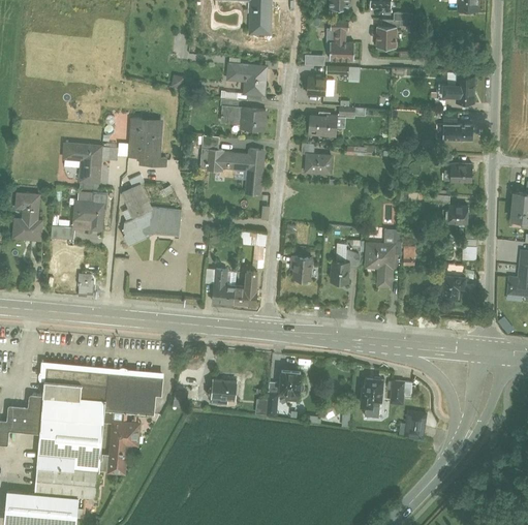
[(251,0),(251,33),(269,33),(270,4),(269,4),(268,0),(251,0)]
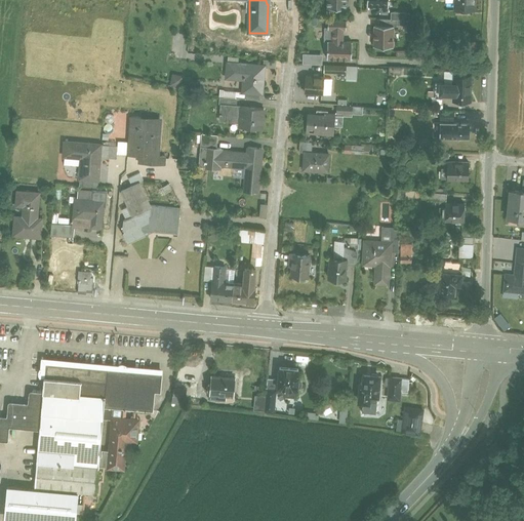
[(346,0),(326,0),(327,9),(346,9),(346,0)]
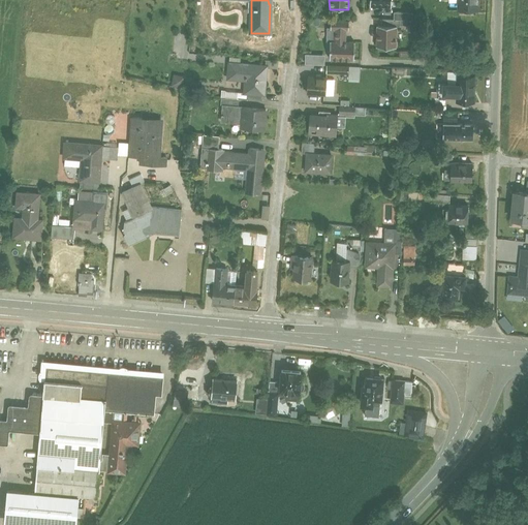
[(476,0),(459,0),(459,7),(466,8),(466,11),(476,11),(476,0)]
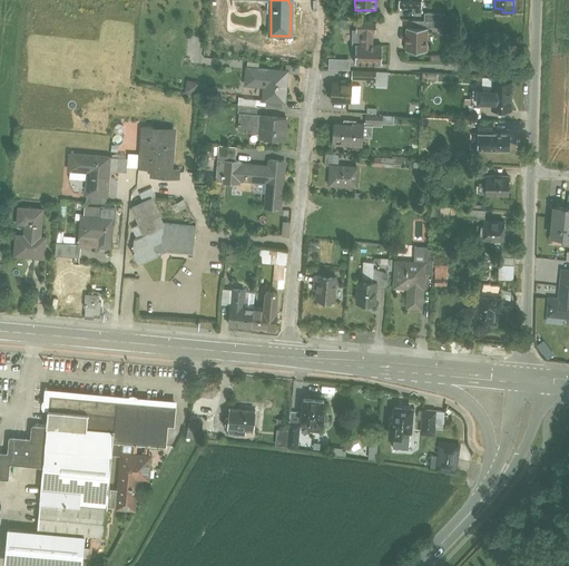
[(376,25),(356,23),(355,32),(361,32),(361,46),(355,46),(354,65),(381,66),(382,47),(372,46),(372,32),(375,32),(376,25)]
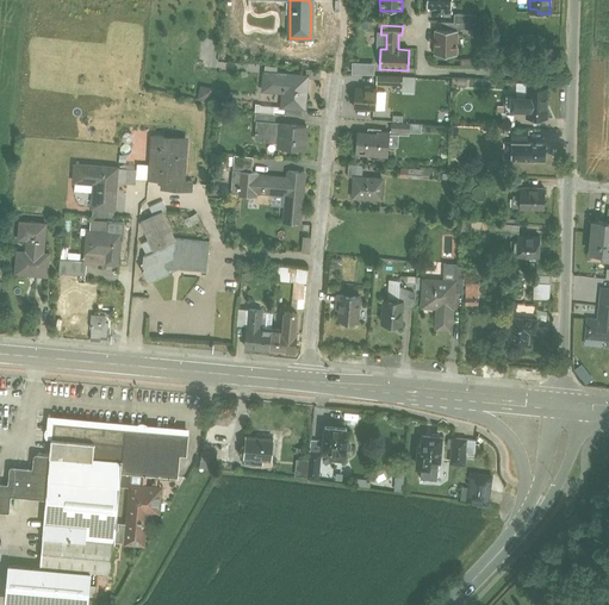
[(439,31),(434,31),(433,56),(455,56),(457,32),(457,31),(439,31)]
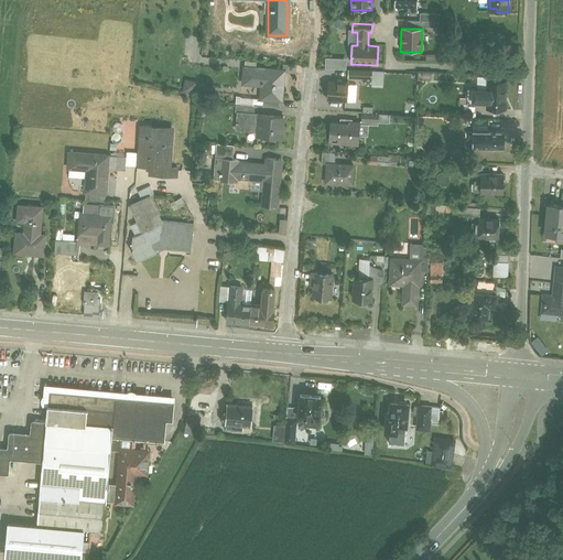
[(346,61),(329,60),(329,70),(345,70),(346,61)]
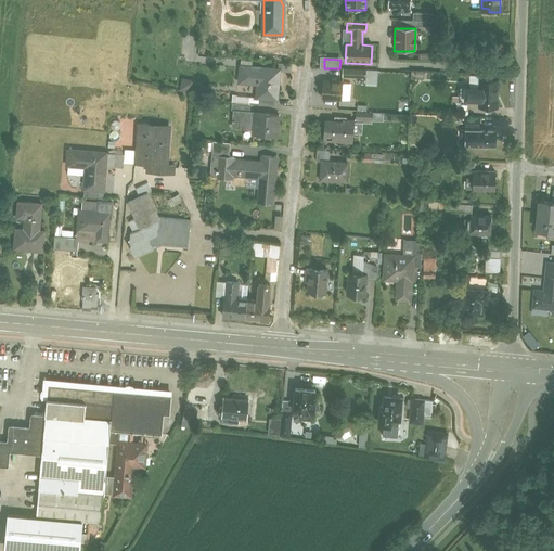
[(280,71),(241,67),(240,79),(257,81),(257,84),(258,84),(256,98),(258,98),(275,100),(277,100),(280,71)]
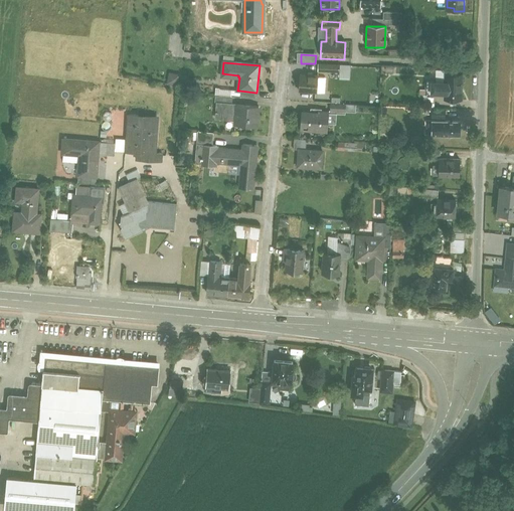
[(178,76),(167,74),(165,87),(176,89),(178,76)]
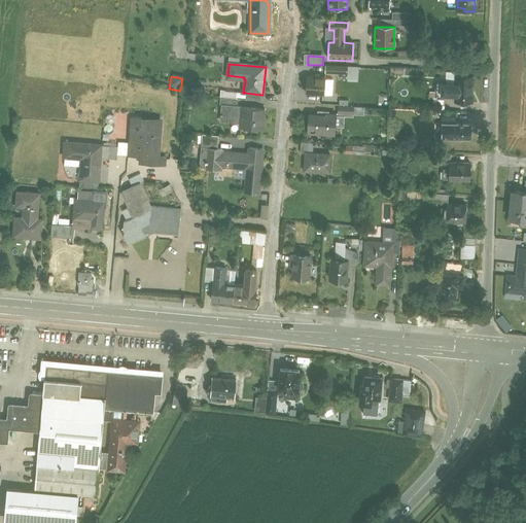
[(472,77),(456,76),(456,86),(455,98),(455,103),(471,103),(472,77)]
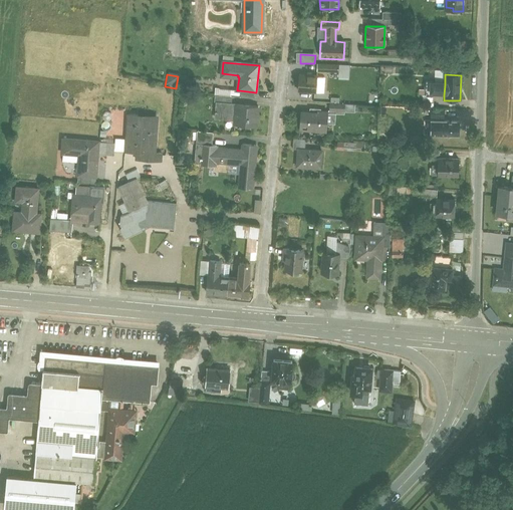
[(316,77),(299,76),(298,91),(315,92),(316,77)]
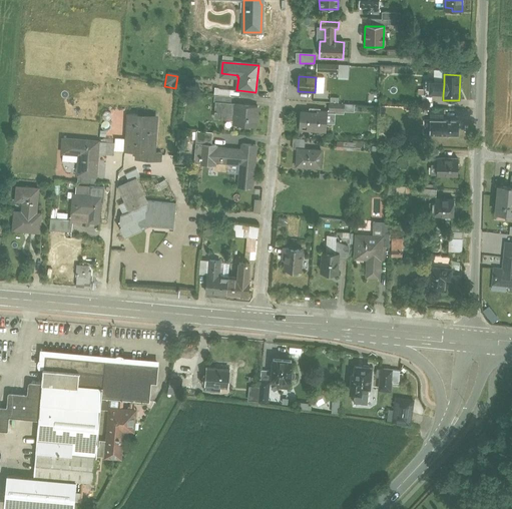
[(444,84),(428,83),(428,94),(443,95),(444,84)]
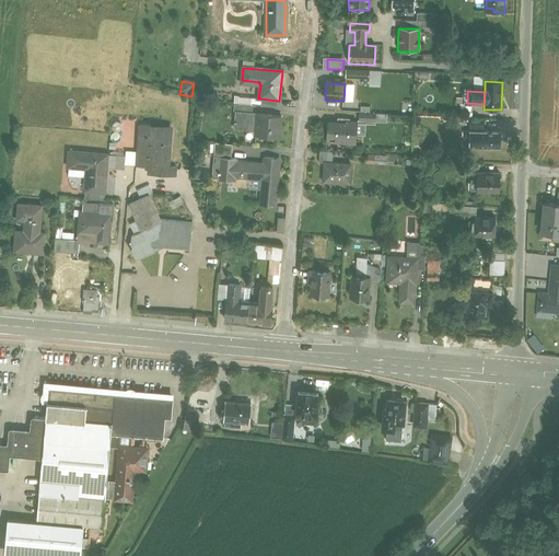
[(278,101),(260,99),(260,106),(278,108),(278,101)]
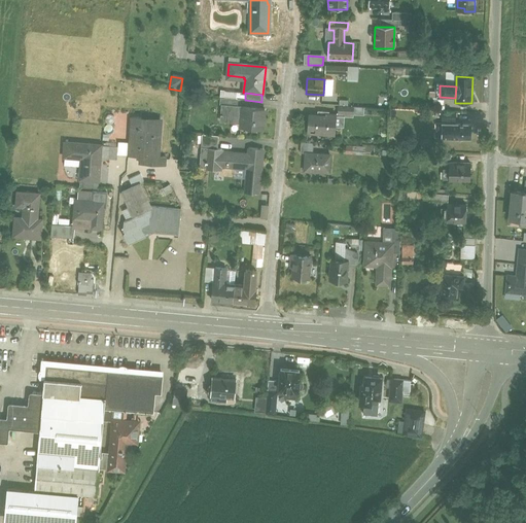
[(238,100),(220,98),(219,105),(237,107),(238,100)]
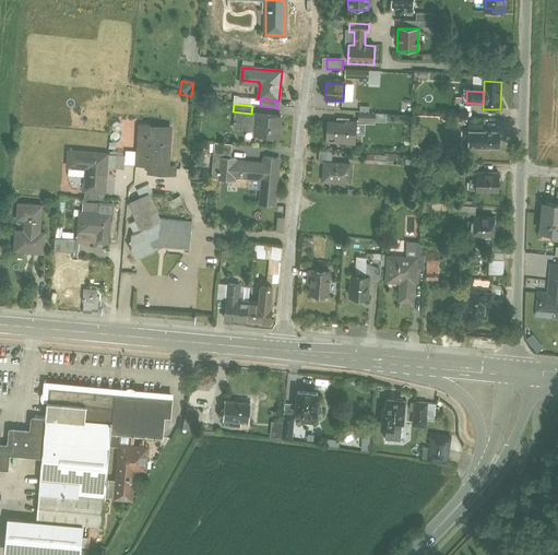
[(281,117),(257,115),(257,116),(234,115),(234,128),(256,129),(254,137),(279,139),(281,117)]
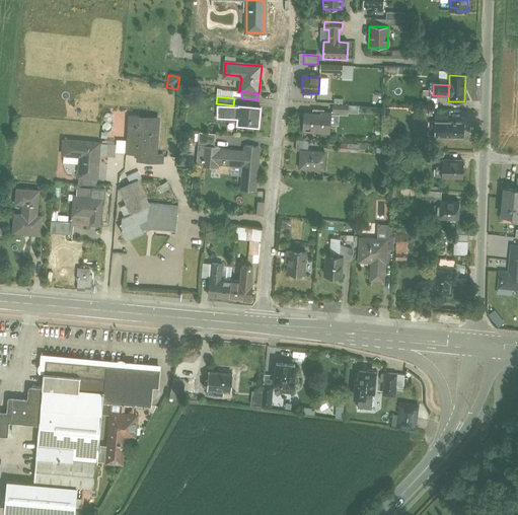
[(315,115),(304,115),(303,128),(310,129),(310,132),(329,134),(330,114),(320,114),(317,111),(316,111),(315,115)]
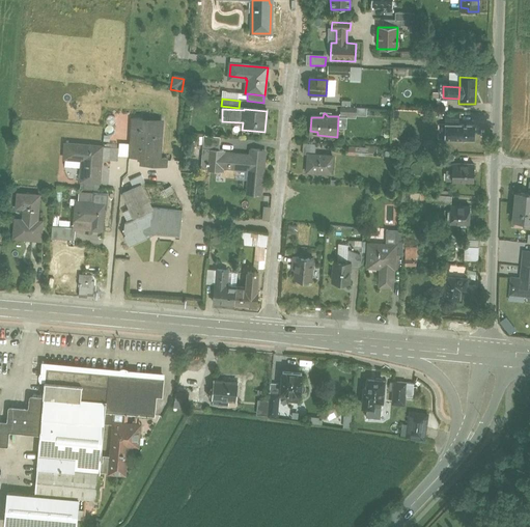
[(141,120),(134,119),(133,120),(132,121),(132,129),(132,130),(133,130),(138,131),(137,141),(133,140),(132,158),(152,159),(151,167),(166,168),(167,160),(159,159),(161,125),(143,122),(142,121),(141,120)]
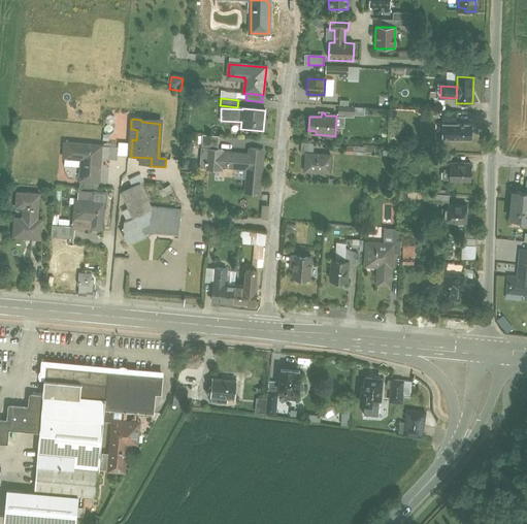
[(471,126),(441,125),(441,140),(454,140),(471,140),(471,126)]
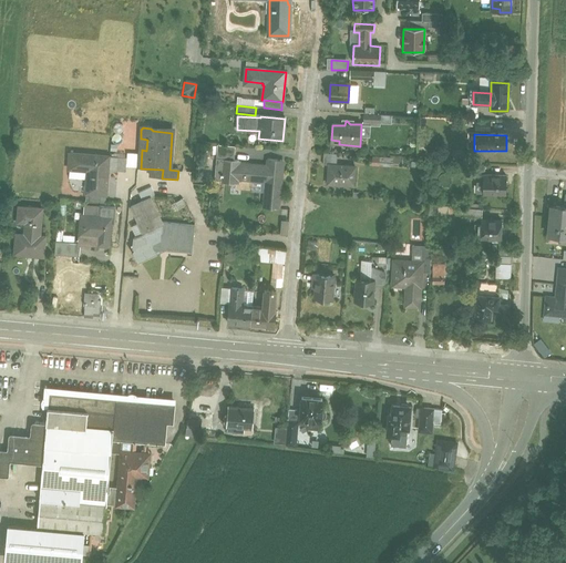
[(235,147),(217,146),(216,160),(234,162),(234,161),(235,147)]
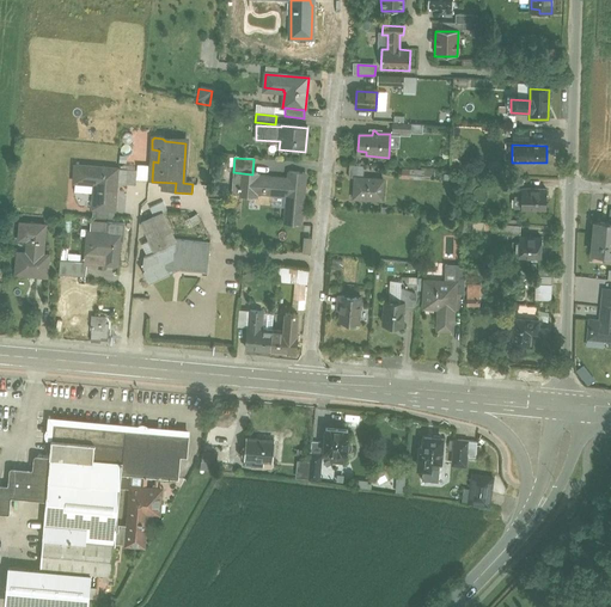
[(146,183),(147,167),(136,166),(136,172),(135,182),(146,183)]
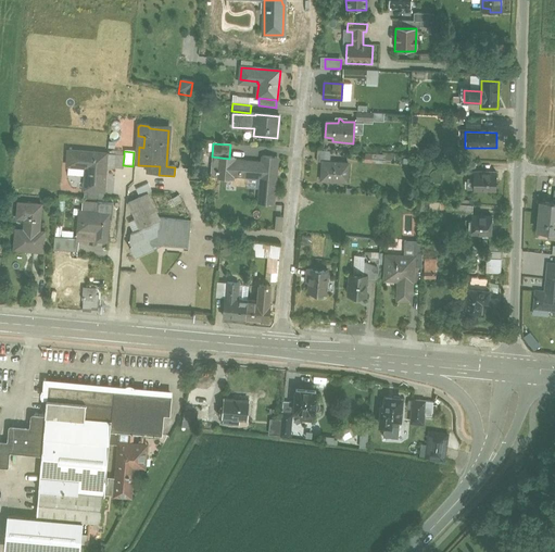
[(106,155),(68,152),(67,166),(86,167),(84,190),(103,191),(106,155)]
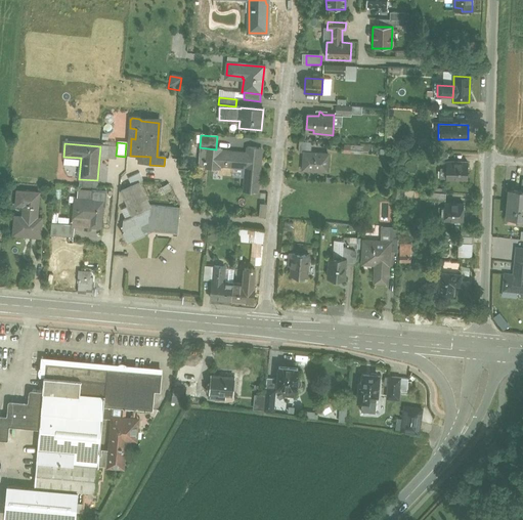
[(311,144),(299,143),(298,153),(304,154),(310,154),(311,144)]
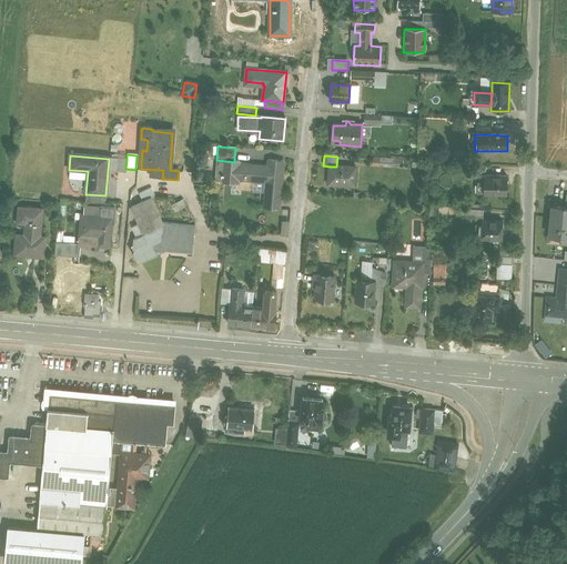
[(127,160),(118,159),(117,172),(125,173),(125,169),(127,160)]
